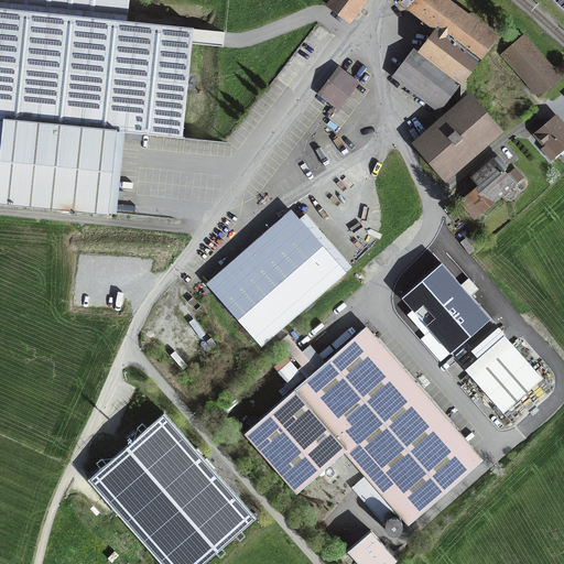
[(0,0),(0,1),(128,14),(128,0),(0,0)]
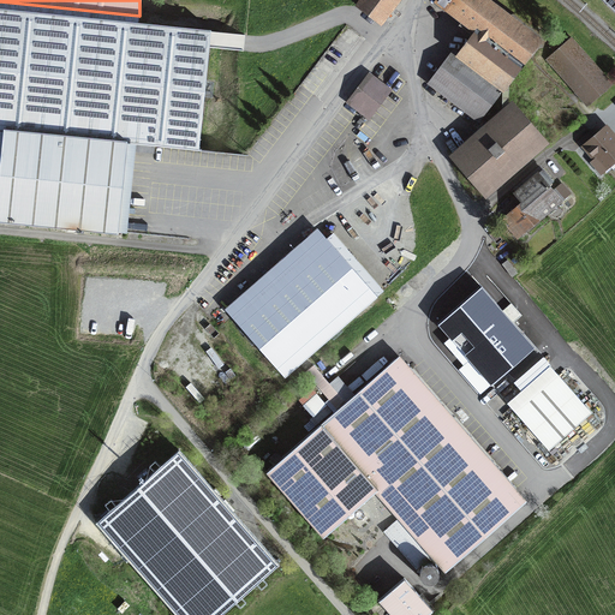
[(364,0),(360,5),(380,19),(394,0),(364,0)]
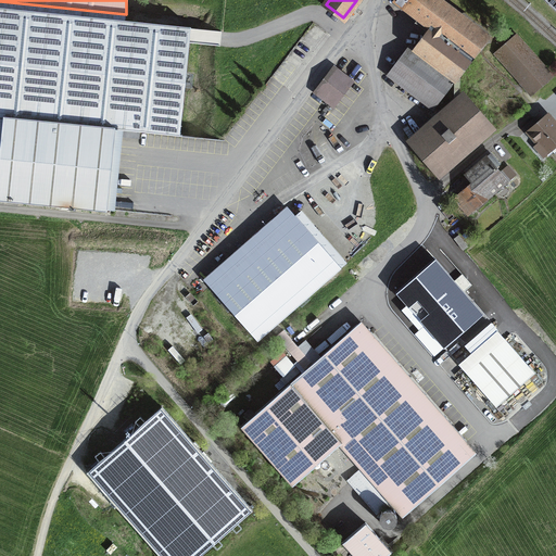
[(397,0),(396,2),(432,29),(462,51),(470,58),(488,36),(440,0),(397,0)]
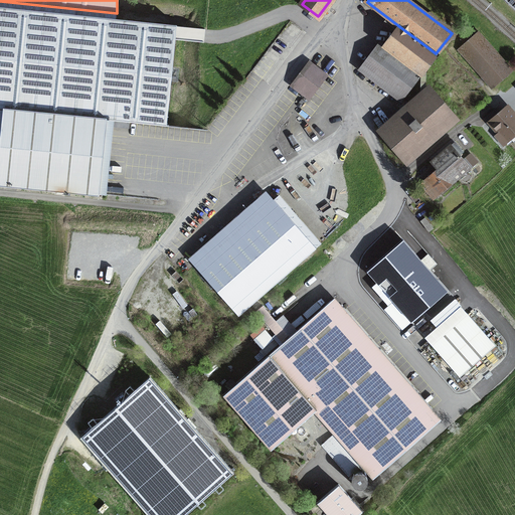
[(514,0),(504,0),(514,9),(514,0)]
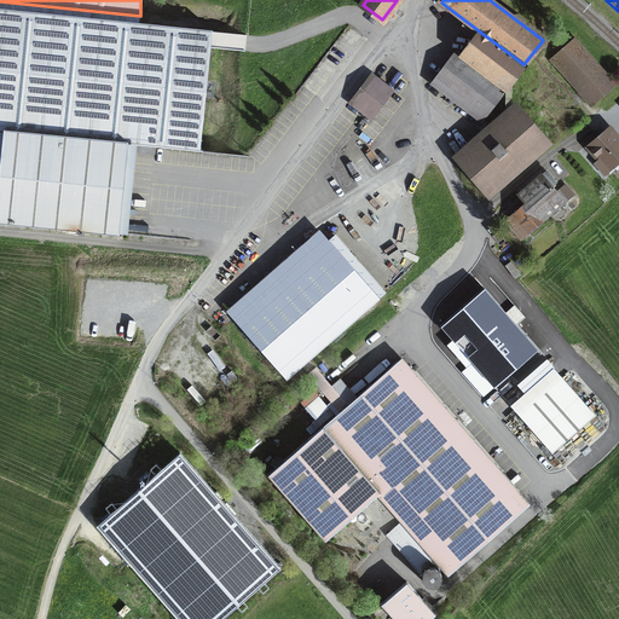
[(0,1),(0,223),(119,235),(128,144),(200,151),(213,30),(139,23),(140,16),(0,1)]
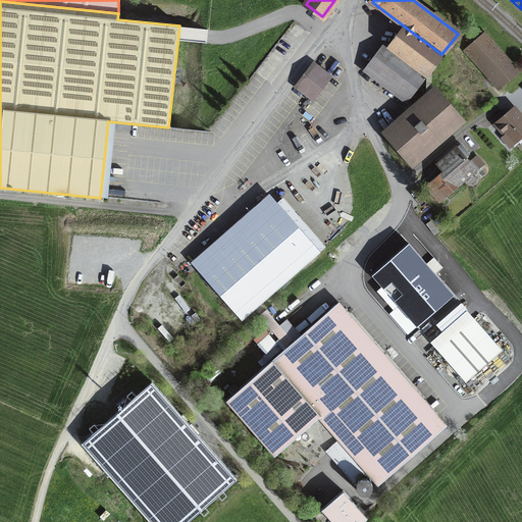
[(425,74),(441,54),(433,48),(406,28),(390,48),(425,74)]
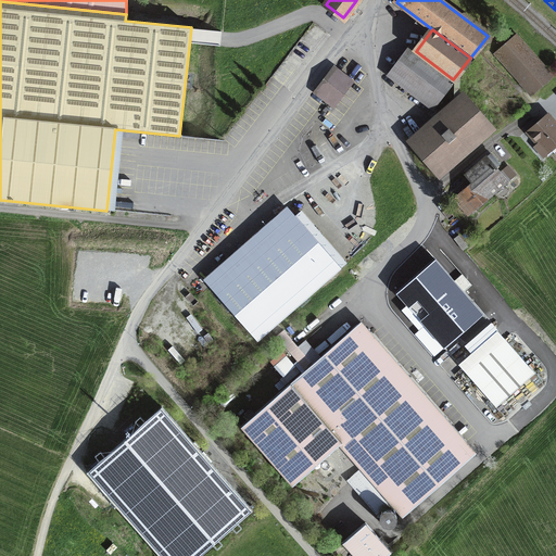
[(502,47),(495,53),(532,95),(553,76),(516,35),(509,41),(506,38),(500,45),(502,47)]
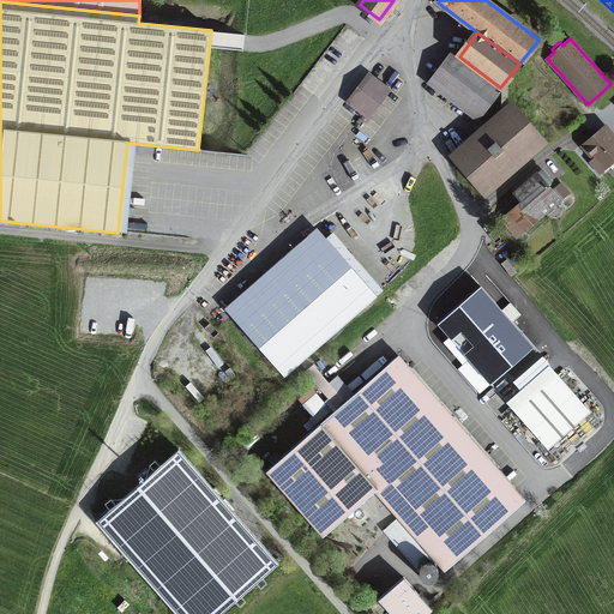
[(477,119),(500,88),(459,56),(452,50),(429,83),(477,119)]
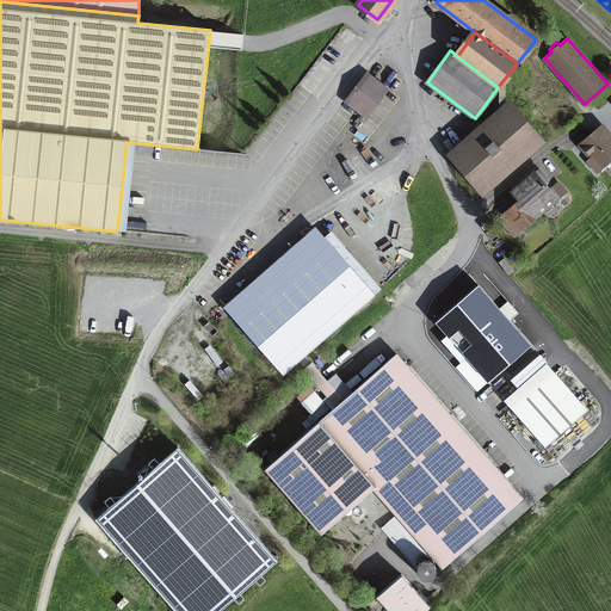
[(368,75),(347,102),(365,115),(386,90),(368,75)]
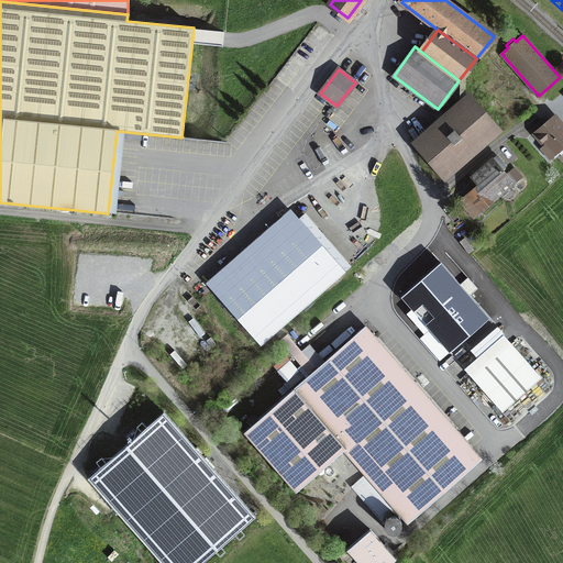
[(470,98),(417,143),(444,175),(497,130),(470,98)]
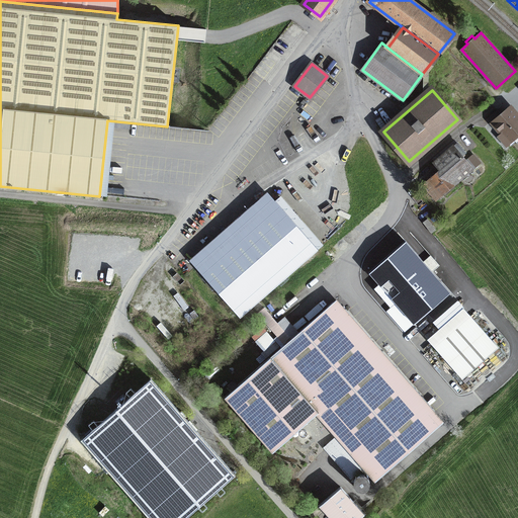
[(498,137),(505,144),(517,132),(517,117),(510,108),(503,114),(498,109),(486,120),(491,126),(494,123),(502,133),(498,137)]
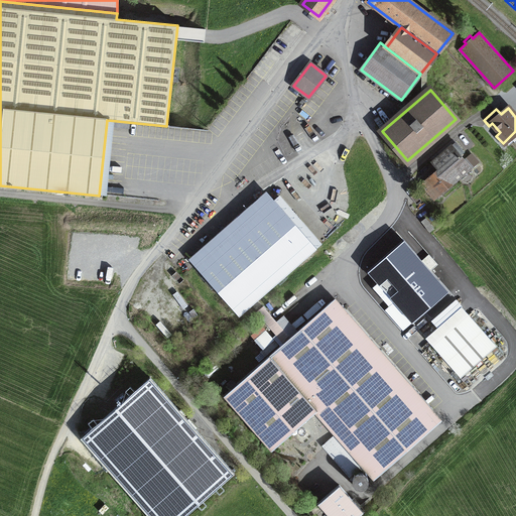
[(441,166),(424,181),(431,189),(433,187),(439,195),(469,170),(458,157),(464,152),(456,143),(435,159),(441,166)]
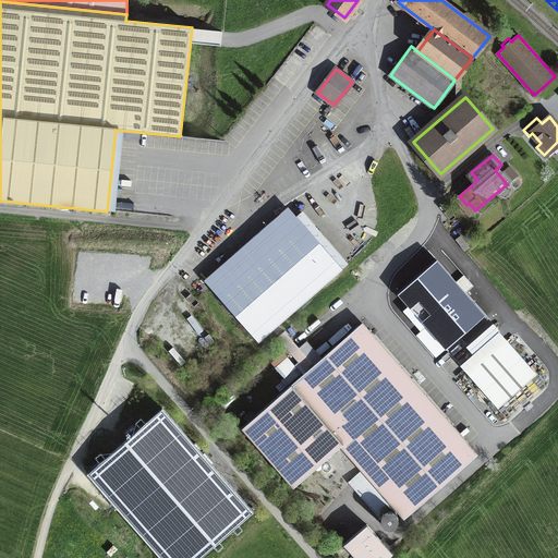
[(286,226),(213,290),(258,342),(331,278),(286,226)]
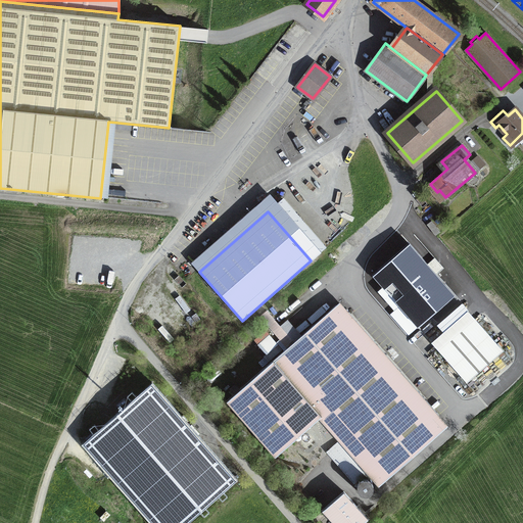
[(427,225),(435,235),(440,232),(431,221),(427,225)]
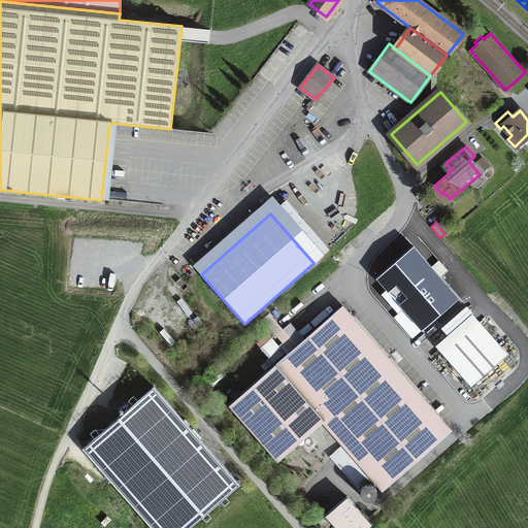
[(459,299),(415,249),(378,282),(423,331),(459,299)]
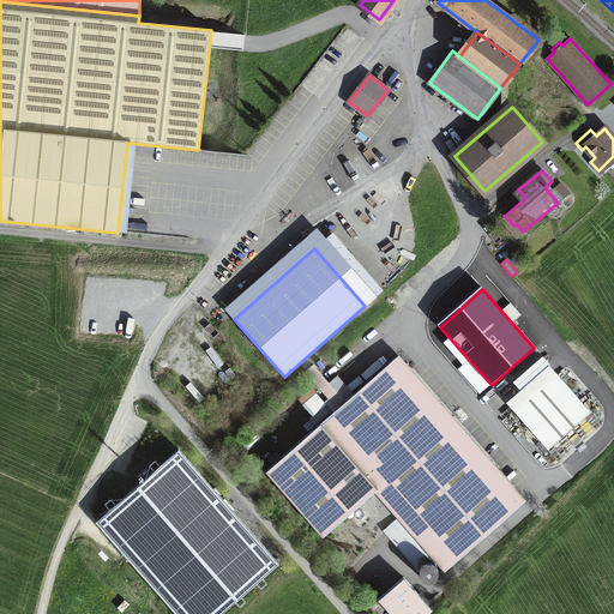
[(395,357),(317,426),(374,491),(445,571),(487,535),(475,522),(516,487),(407,363),(402,367),(395,357)]
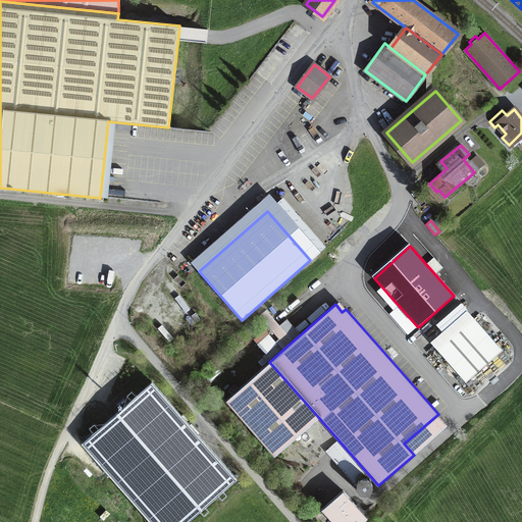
[(270,360),(302,332),(288,317),(280,323),(267,308),(261,314),(281,337),(265,353),(270,360)]
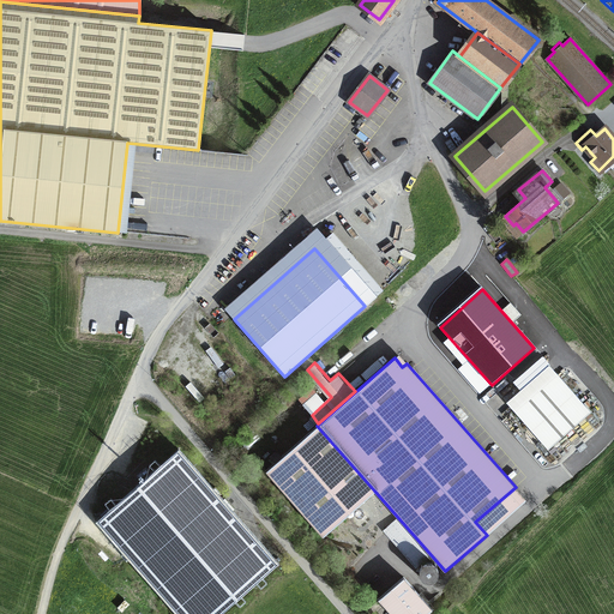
[(557,373),(515,410),(548,449),(590,411),(557,373)]
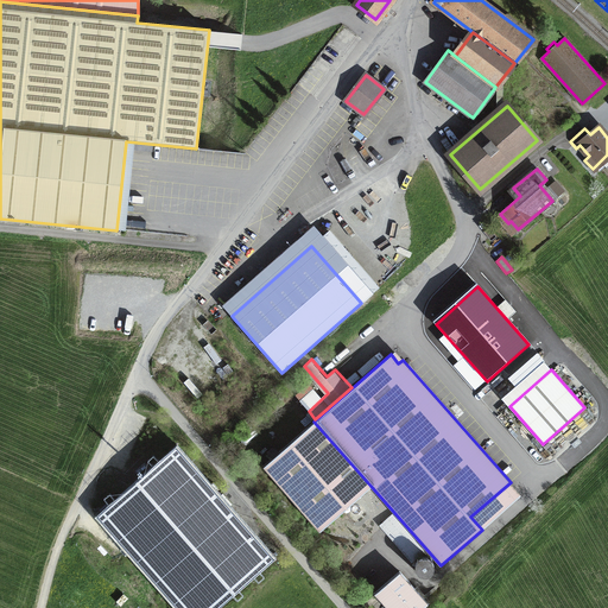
[(301,399),(310,410),(323,398),(314,387),(301,399)]
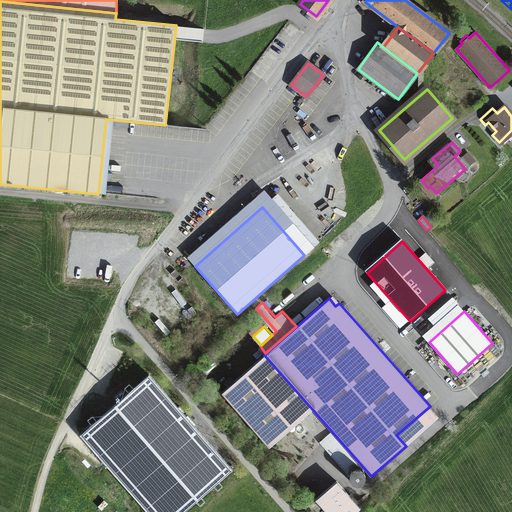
[(269,447),(312,409),(264,355),(221,392),(269,447)]
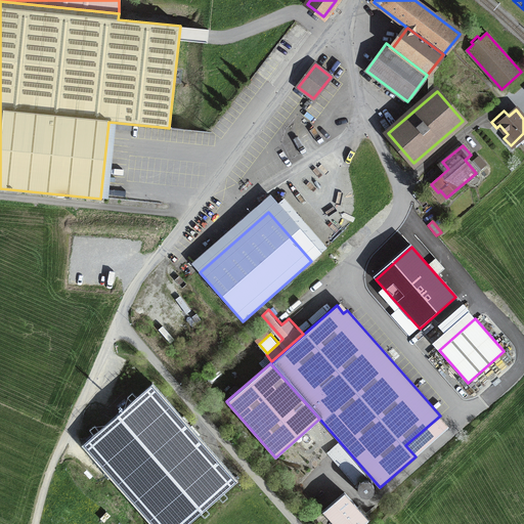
[(154,523),(186,523),(235,481),(151,385),(84,444),(154,523)]
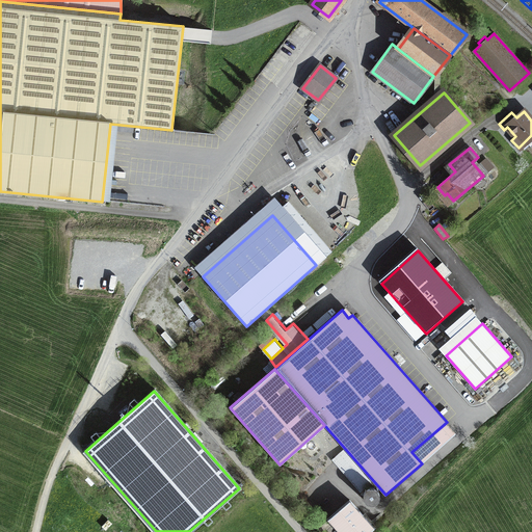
[(336,459),(362,489),(371,481),(345,451),(336,459)]
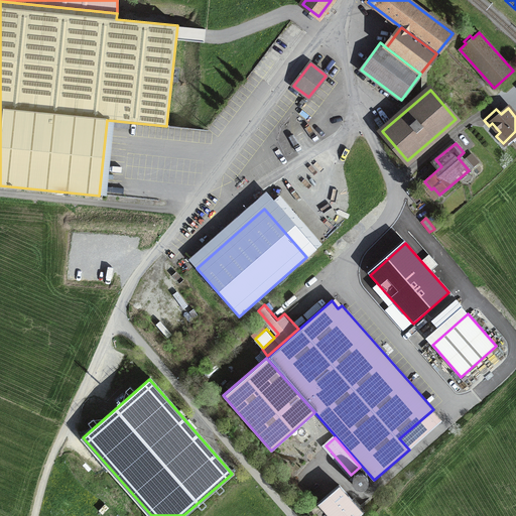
[(339,485),(317,503),(329,515),(358,515),(363,512),(339,485)]
